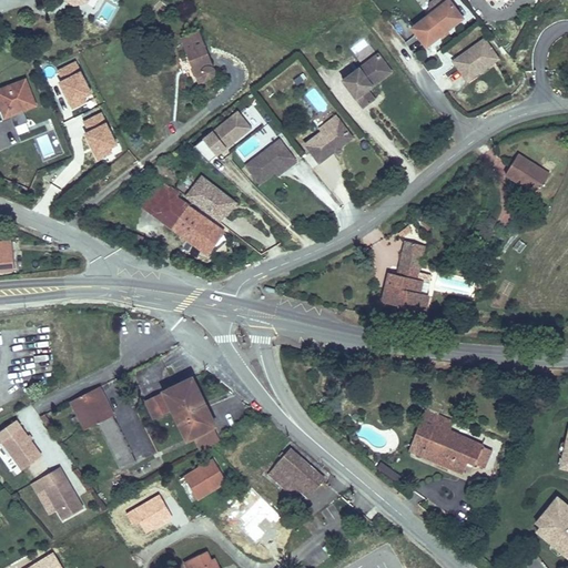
[(426,47),(464,19),(449,0),(447,0),(412,28),(426,47)]
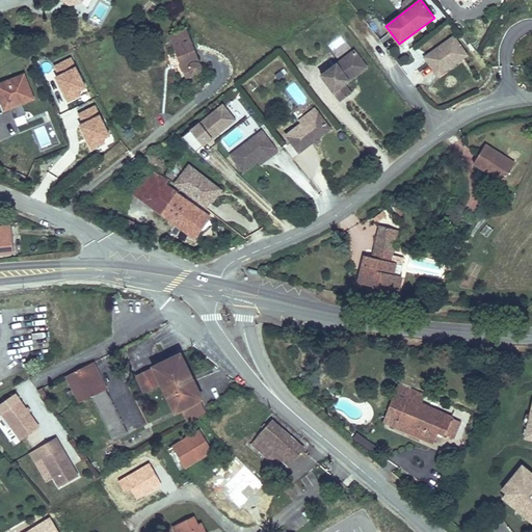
[(169,35),(183,71),(195,67),(197,71),(204,69),(188,28),(169,35)]
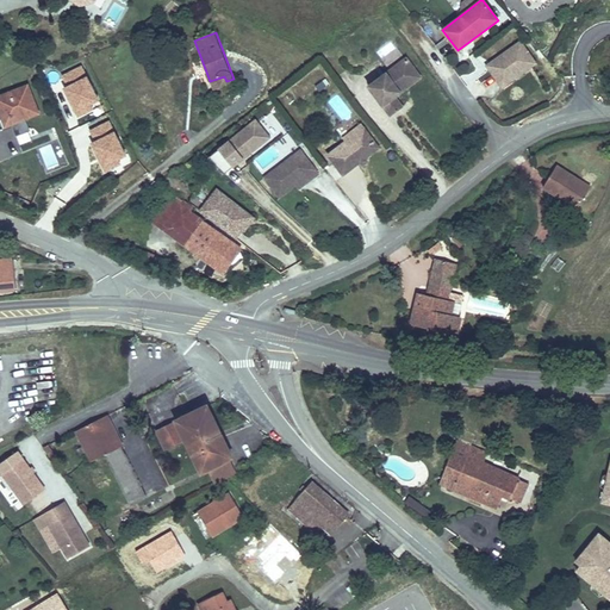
[(516,35),(483,60),(486,63),(518,38),(516,35)]
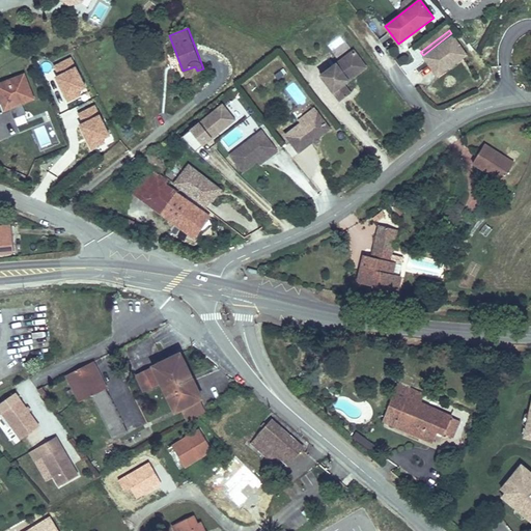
[(468,54),(453,33),(422,56),(437,77),(468,54)]
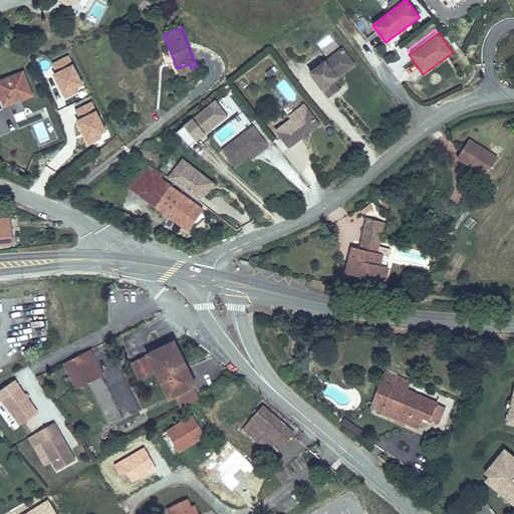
[(338,78),(340,72),(353,63),(344,50),(311,74),(330,100),(341,92),(334,83),(339,79),(338,78)]
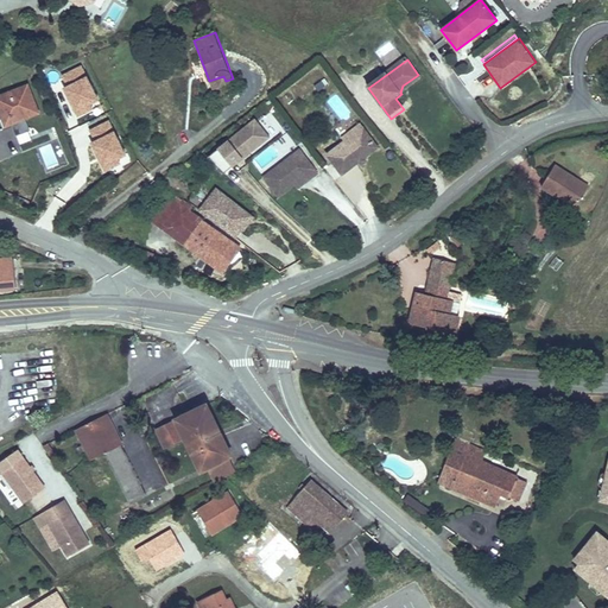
[(93,108),(90,103),(97,100),(81,67),(62,76),(67,86),(63,88),(76,116),(93,108)]
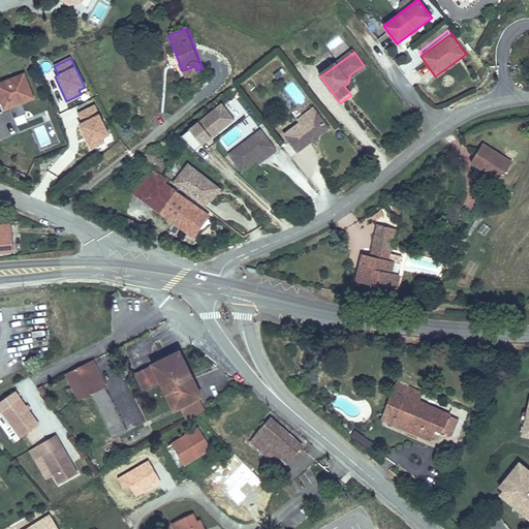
[(349,82),(366,69),(364,65),(350,74),(348,81),(349,82)]
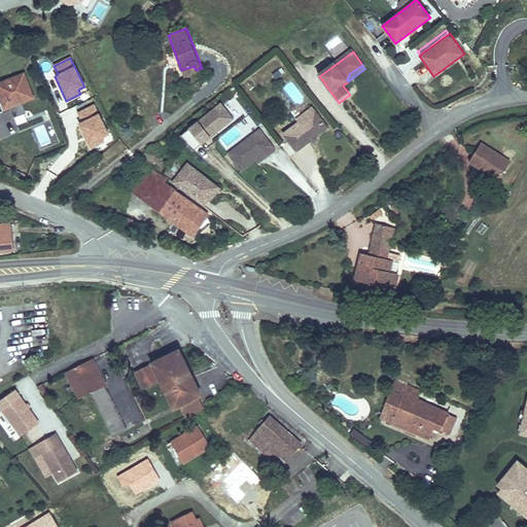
[(194,66),(181,70),(183,75),(196,70),(194,66)]
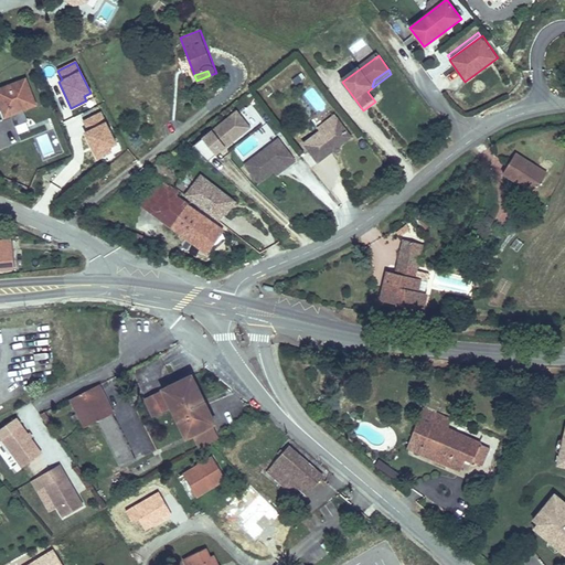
[(38,106),(27,77),(0,86),(0,108),(3,118),(11,115),(24,110),(38,106)]
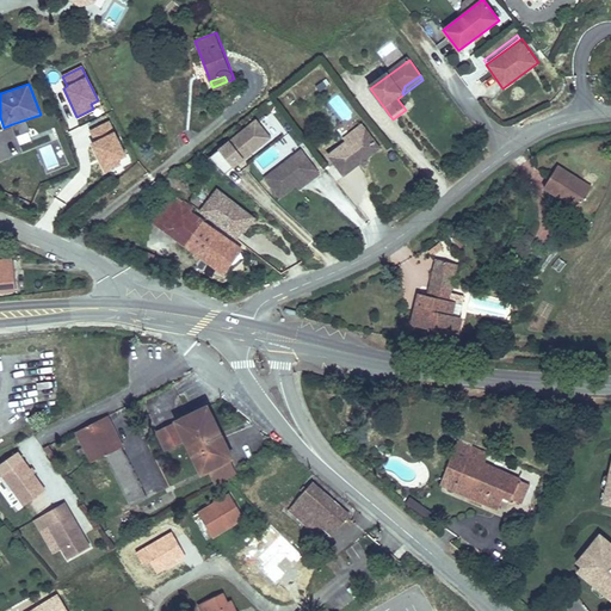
[(270,136),(255,117),(228,137),(227,135),(215,144),(230,166),(270,136)]
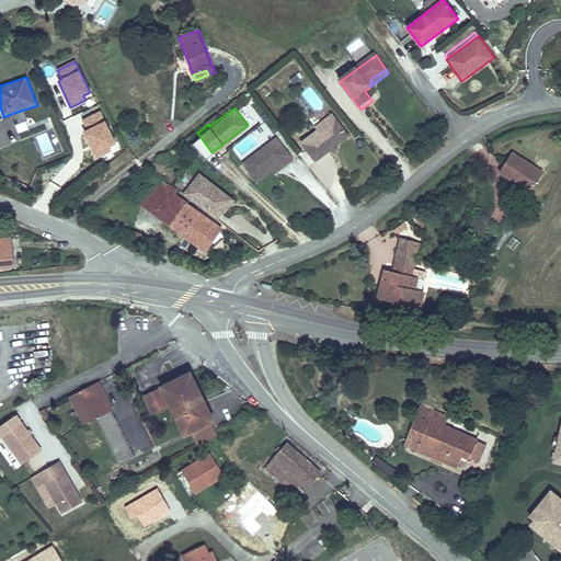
[(27,119),(24,110),(11,114),(14,125),(16,124),(26,121),(27,119)]
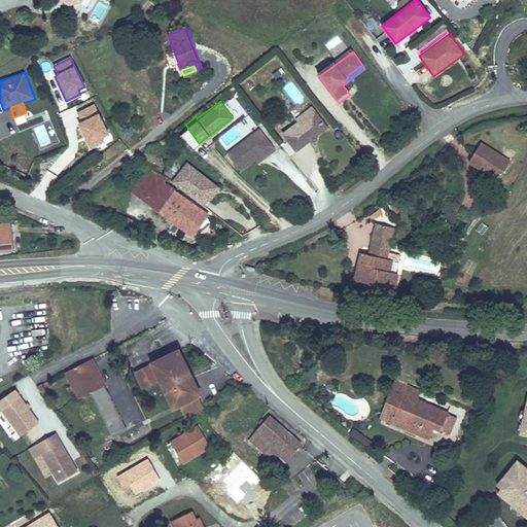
[(105,142),(102,137),(108,134),(95,105),(78,112),(82,123),(79,125),(91,148),(105,142)]
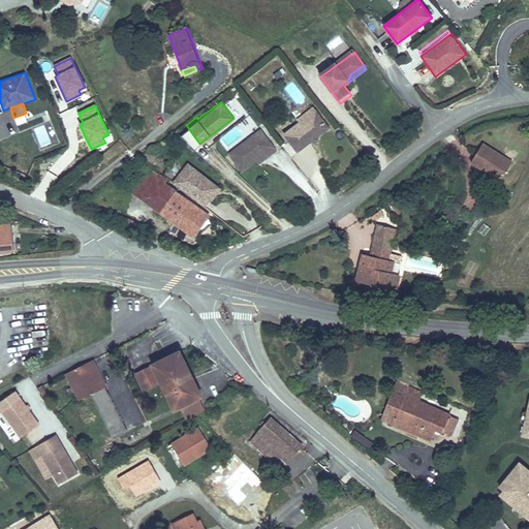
[(308,122),(314,117),(309,112),(294,123),(297,126),(305,119),(308,122)]
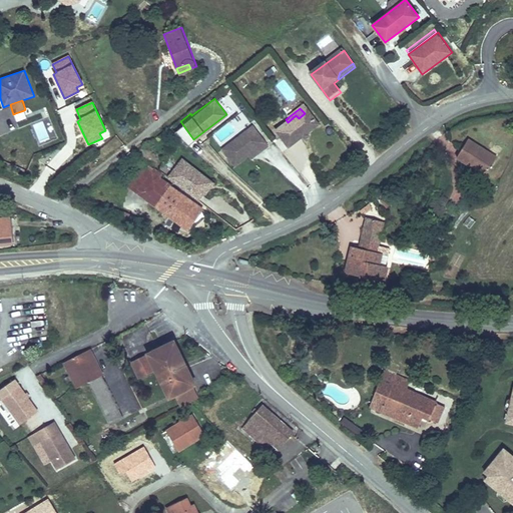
[(27,118),(24,110),(15,113),(17,121),(27,118)]
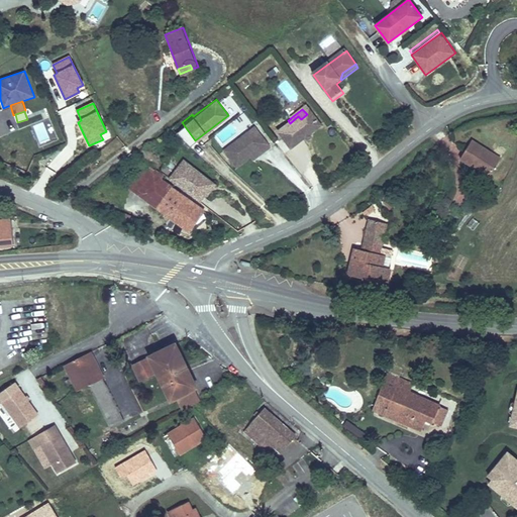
[(287,151),(317,128),(307,114),(301,119),(298,116),(290,123),(274,134),(287,151)]
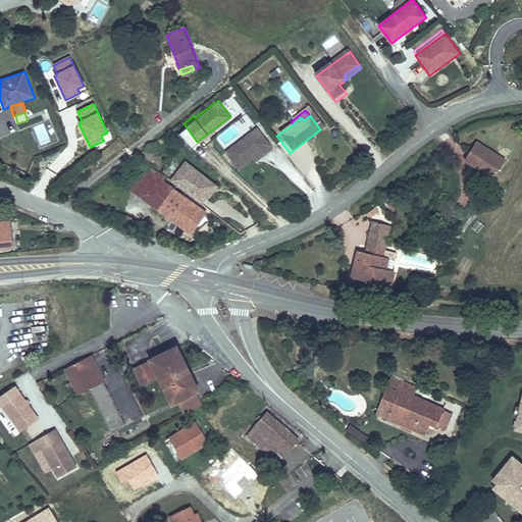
[(248,117),(238,123),(243,133),(253,127),(248,117)]
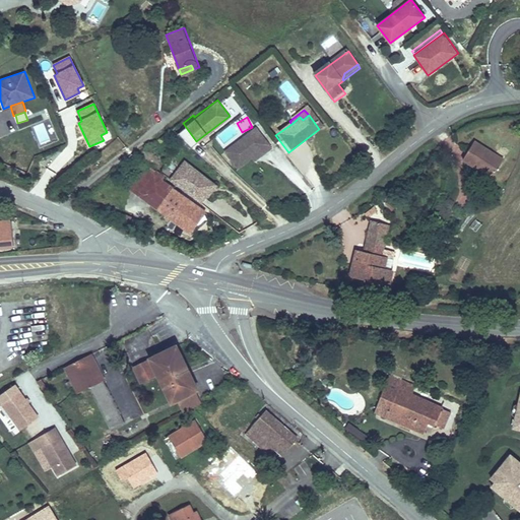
[(50,142),(44,123),(34,127),(40,145),(50,142)]
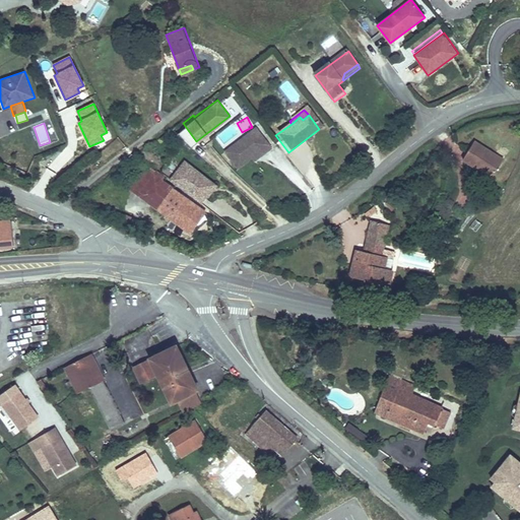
[(252,158),(264,149),(266,152),(272,148),(257,128),(226,151),(239,169),(252,158)]
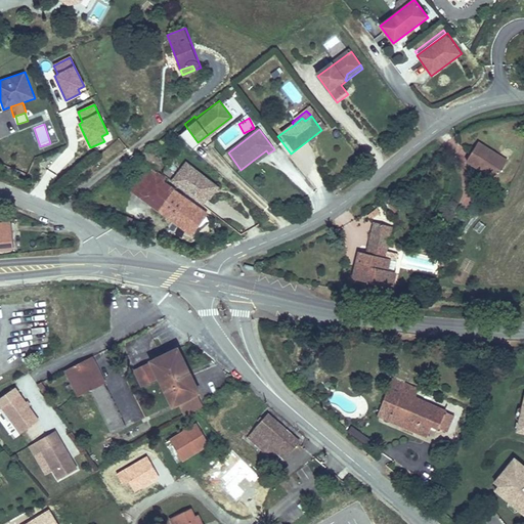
[(495,176),(507,157),(477,138),(466,158),(495,176)]
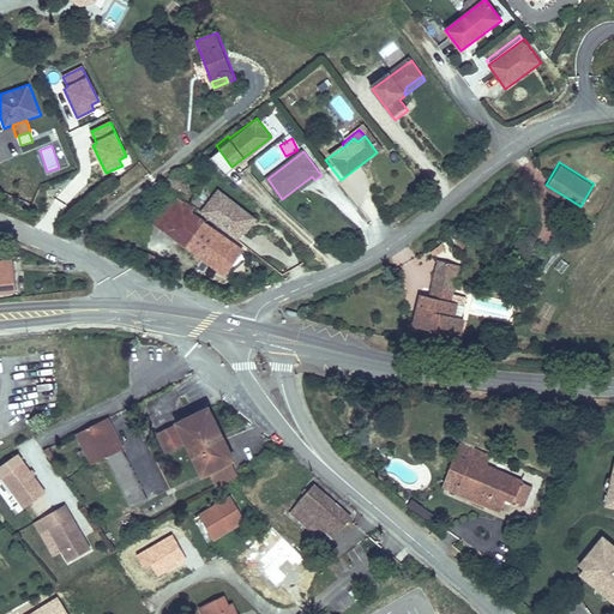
[(301,191),(314,180),(312,176),(298,187),(301,191)]
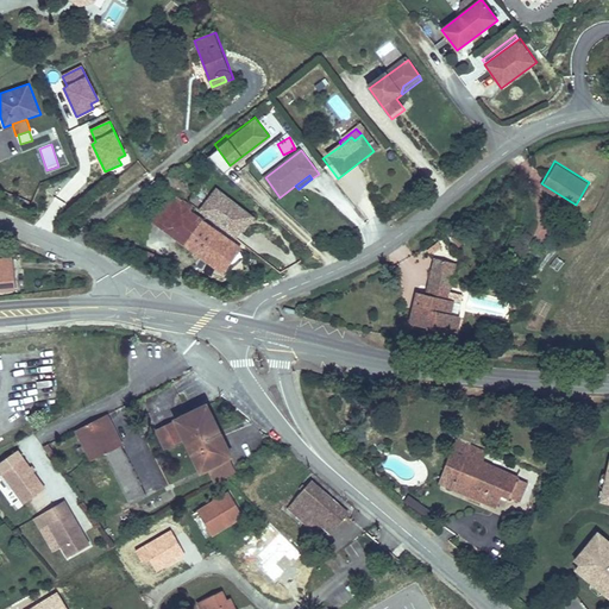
[(255,215),(219,189),(202,211),(237,238),(255,215)]
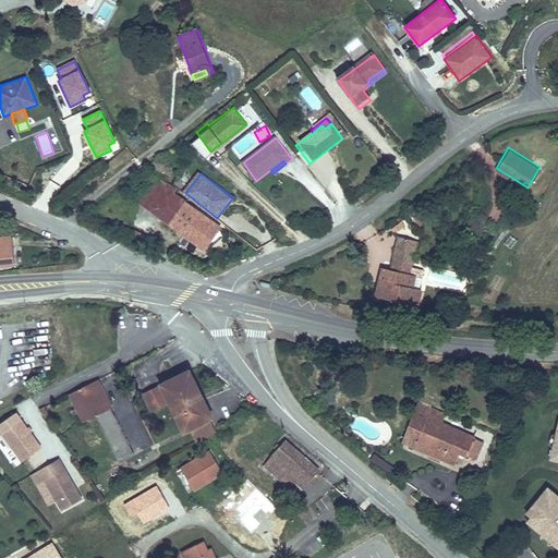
[(167,227),(182,205),(150,183),(135,204),(167,227)]
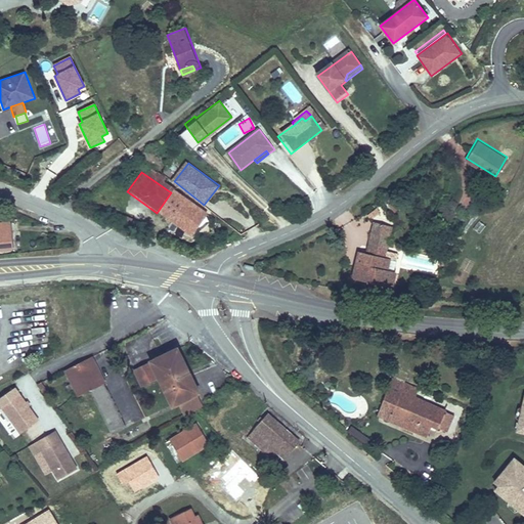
[(204,216),(171,192),(157,213),(189,237),(204,216)]
